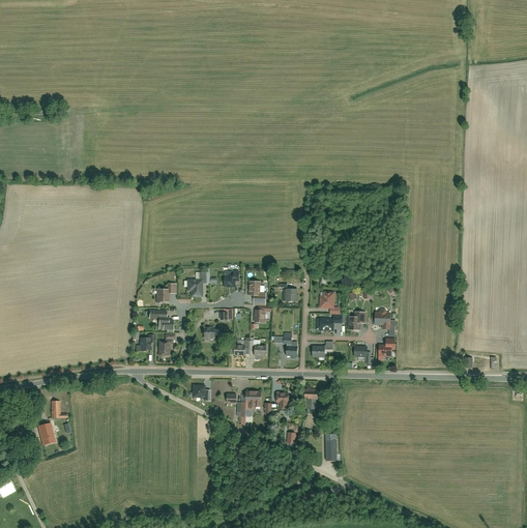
[(184,279),(184,289),(188,289),(188,296),(200,296),(200,282),(207,282),(207,271),(194,271),(194,279),(184,279)]
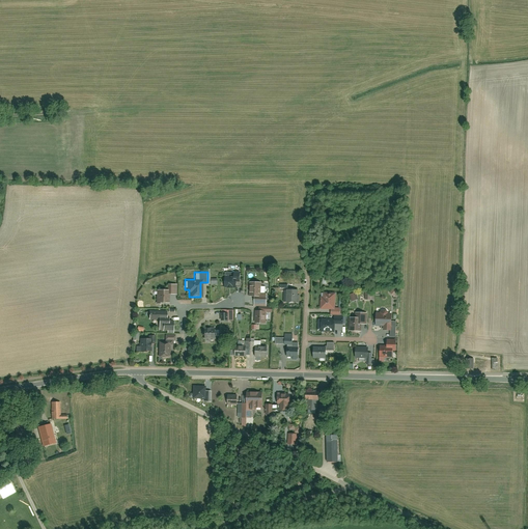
[(223,276),(223,286),(234,286),(234,276),(223,276)]
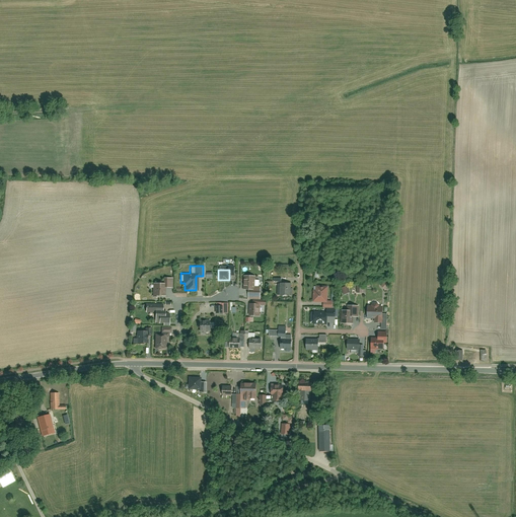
[(240,275),(241,289),(253,288),(253,274),(240,275)]
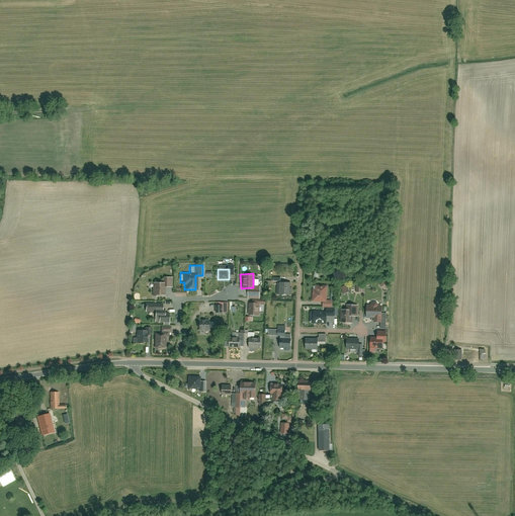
[(277,280),(277,292),(287,292),(288,292),(288,287),(287,286),(287,281),(277,280)]
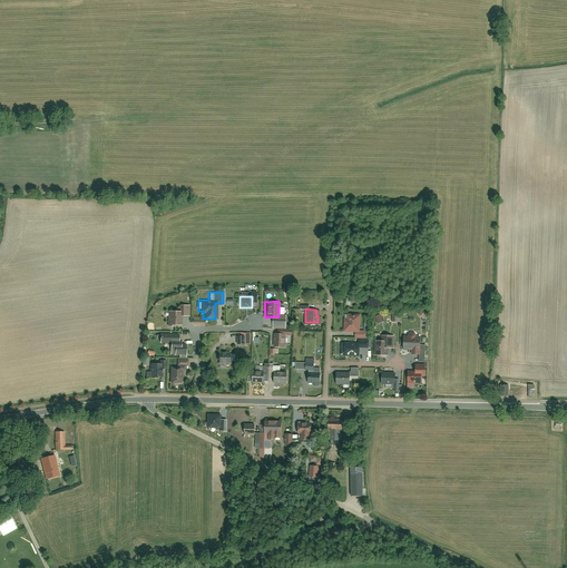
[(165,310),(165,324),(177,324),(177,310),(165,310)]
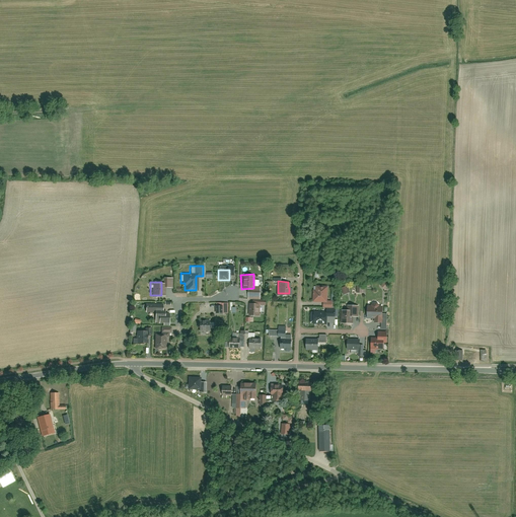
[(310,290),(310,301),(326,300),(325,282),(314,282),(314,290),(310,290)]
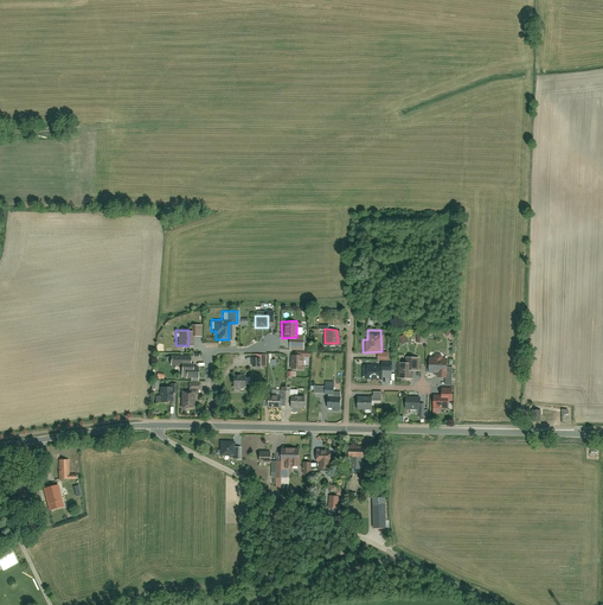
[(300,349),(300,352),(288,354),(288,368),(302,368),(301,355),(309,355),(309,349),(300,349)]
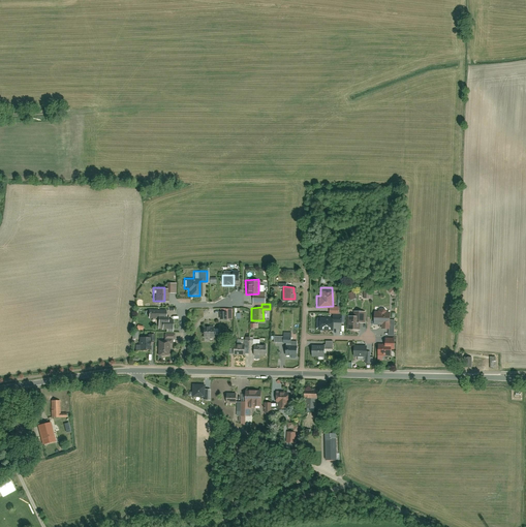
[(167,317),(165,317),(164,307),(153,307),(153,318),(156,318),(156,327),(160,327),(160,329),(173,329),(172,322),(167,322),(167,317)]
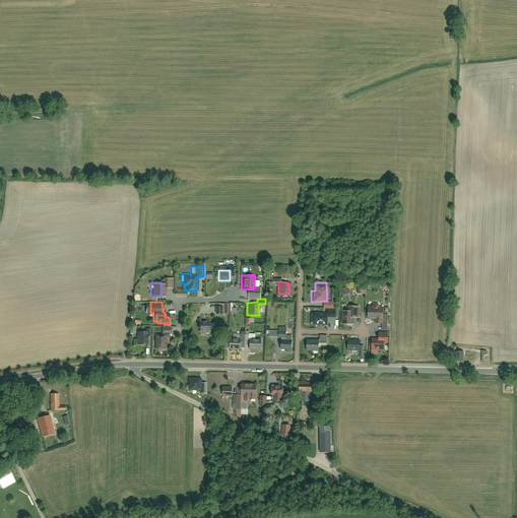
[(214,302),(214,314),(225,314),(227,302),(214,302)]
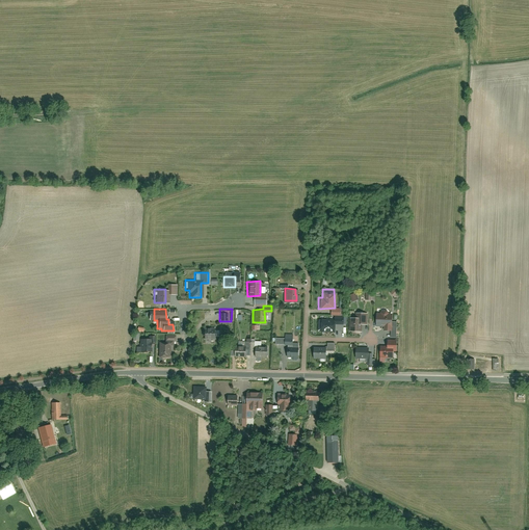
[(394,324),(391,324),(391,311),(374,311),(374,325),(382,325),(382,329),(389,329),(389,337),(394,337),(394,324)]
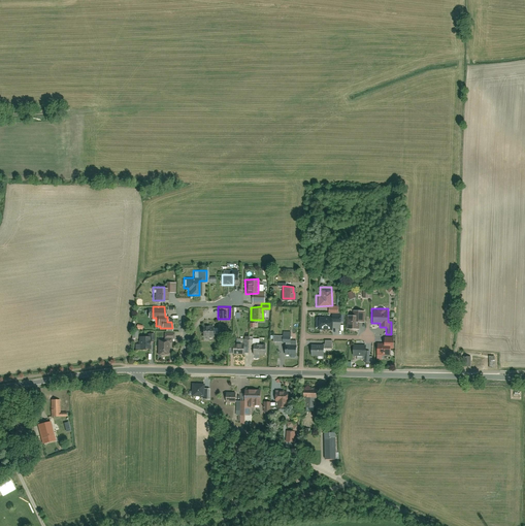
[(358,328),(358,321),(363,321),(363,310),(355,310),(355,315),(345,315),(345,328),(358,328)]
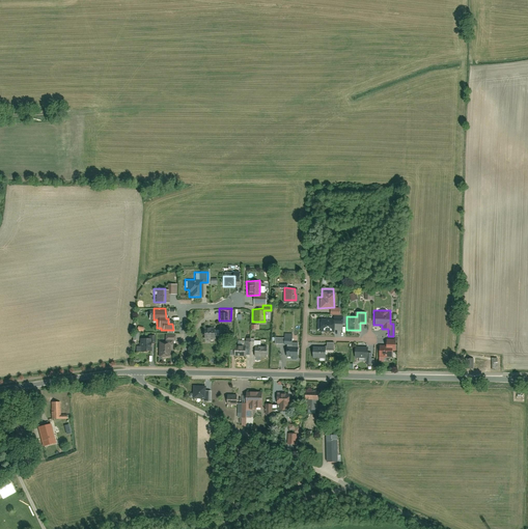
[(316,318),(316,330),(334,329),(333,317),(316,318)]
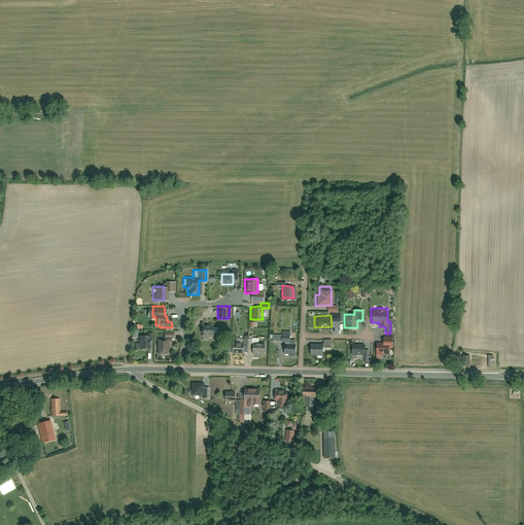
[(200,323),(201,335),(214,335),(213,322),(200,323)]
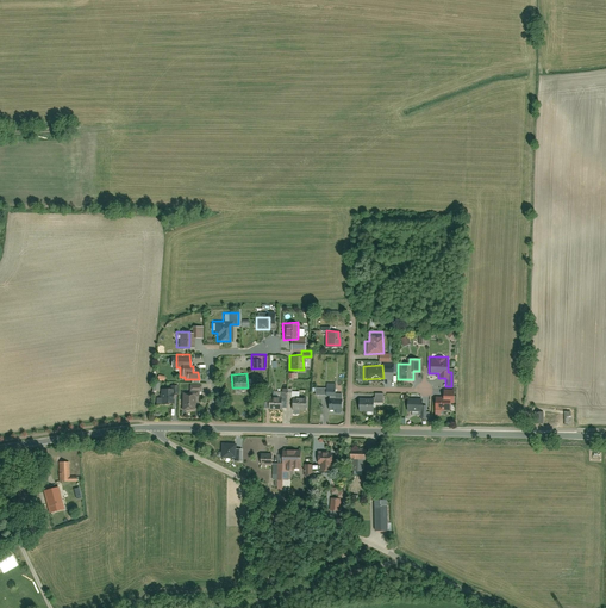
[(154,397),(154,404),(167,403),(167,388),(160,389),(160,396),(154,397)]
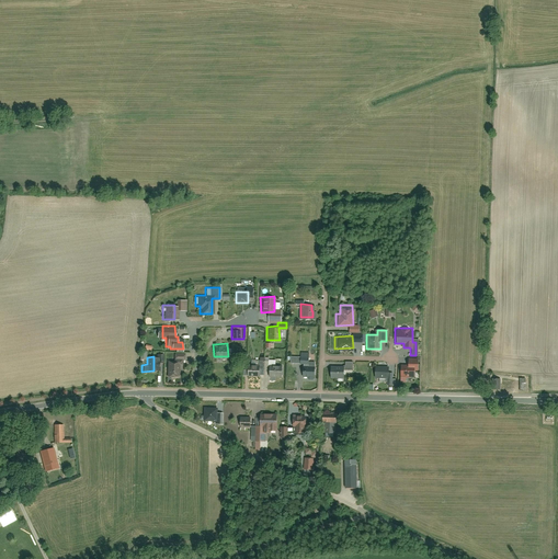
[(398,366),(398,376),(414,376),(414,366),(418,366),(418,358),(407,358),(407,366),(398,366)]
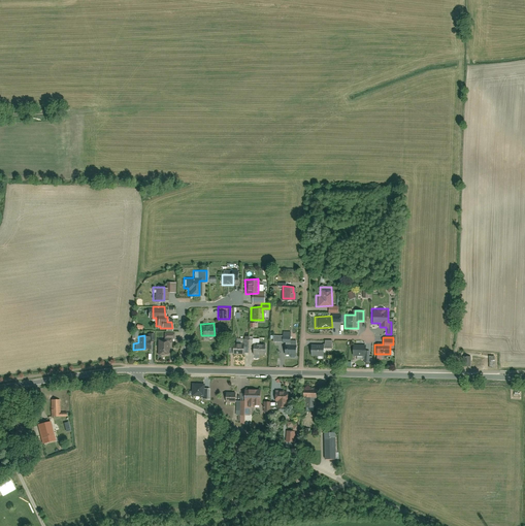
[(156,338),(156,354),(167,354),(166,338),(156,338)]
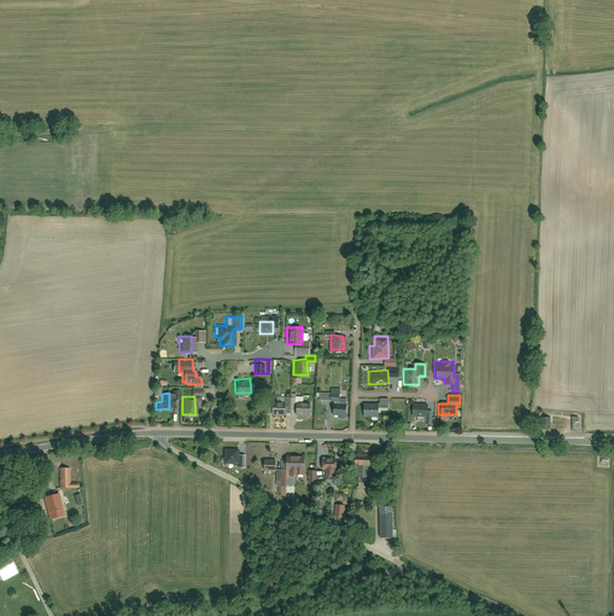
[(378,414),(378,411),(386,411),(386,397),(376,397),(376,404),(362,404),(362,414),(378,414)]
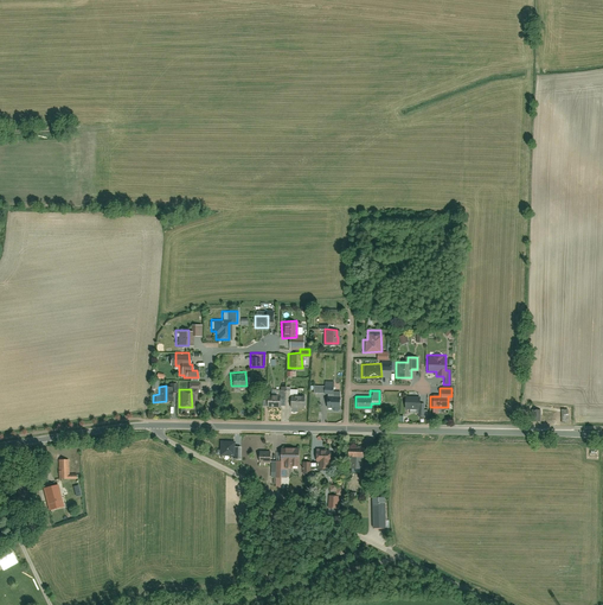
[(265,395),(265,406),(280,406),(278,395),(265,395)]
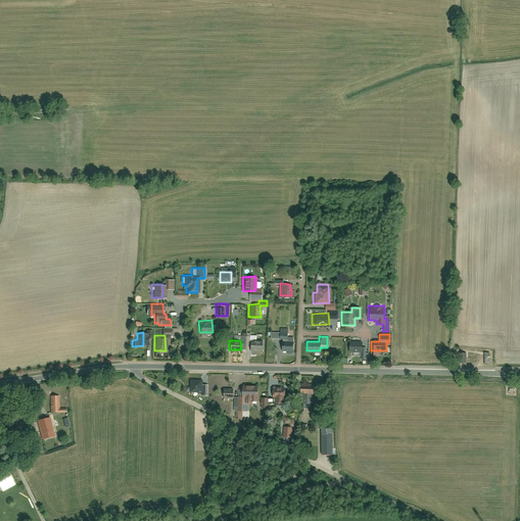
[(249,340),(250,349),(263,349),(262,340),(249,340)]
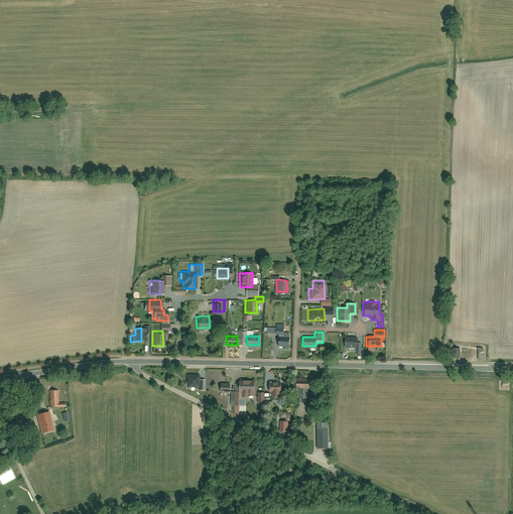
[(276,336),(276,345),(287,345),(287,336),(276,336)]
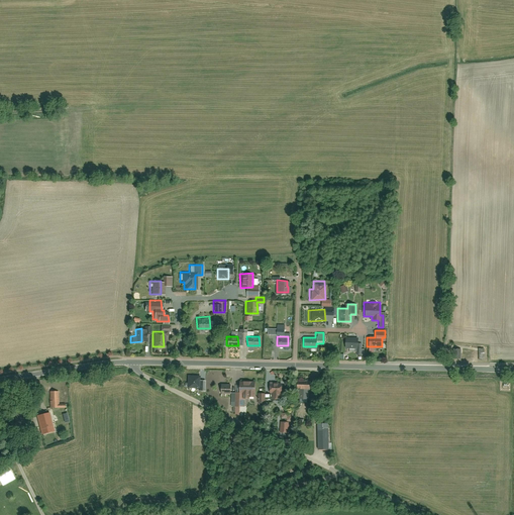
[(343,337),(343,348),(358,348),(358,336),(343,337)]
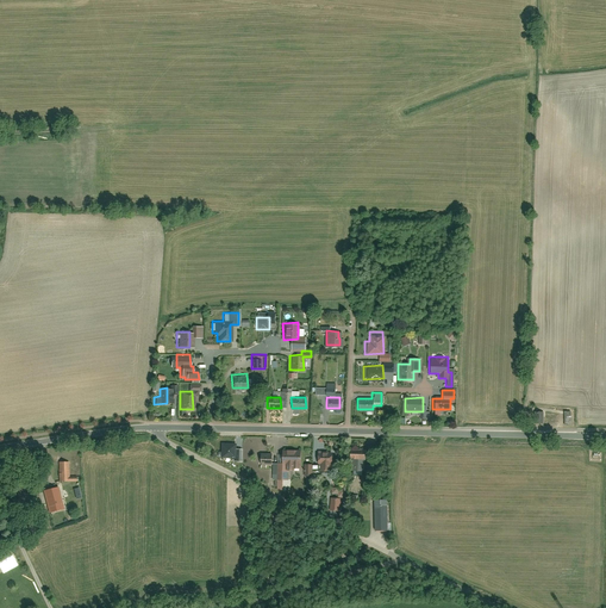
[(218,451),(226,451),(226,459),(233,459),(233,466),(239,466),(239,457),(236,457),(236,440),(226,440),(226,441),(218,441),(218,451)]
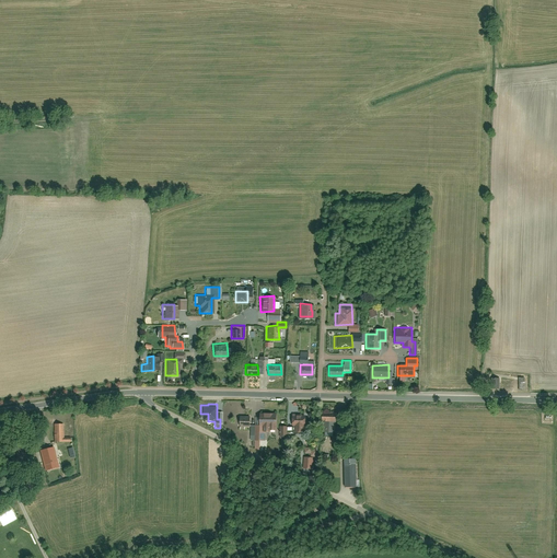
[(322,410),(323,431),(334,431),(333,420),(335,420),(334,410),(322,410)]
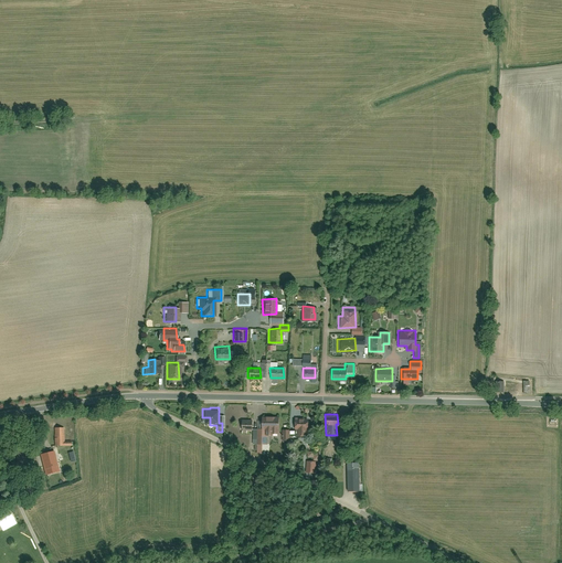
[(266,444),(265,434),(278,434),(278,416),(262,416),(262,428),(256,428),(256,444),(266,444)]
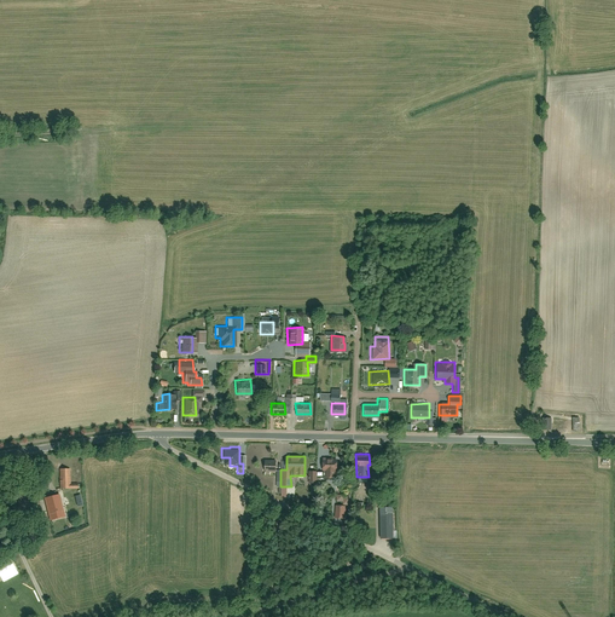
[(321,470),(324,470),(324,477),(336,476),(335,470),(337,470),(336,457),(321,457),(321,470)]
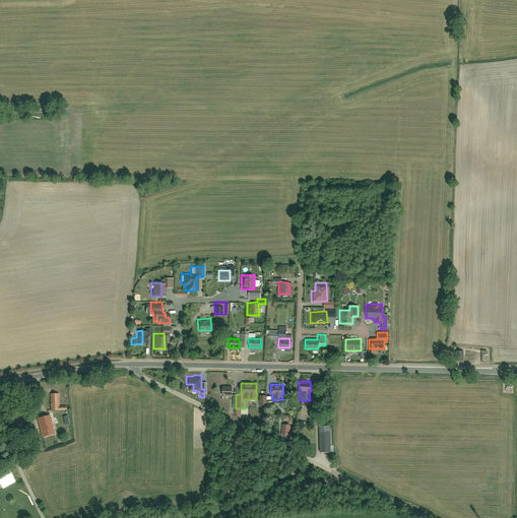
[(221,385),(221,395),(230,395),(230,403),(235,403),(235,394),(232,394),(232,385),(221,385)]
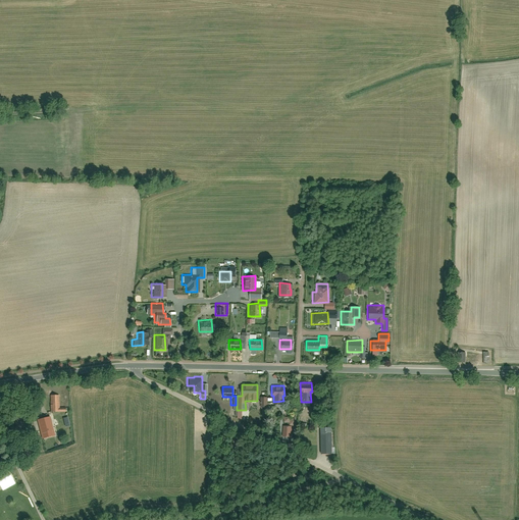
[(58,411),(58,409),(63,409),(63,404),(58,404),(58,395),(48,395),(48,411),(58,411)]
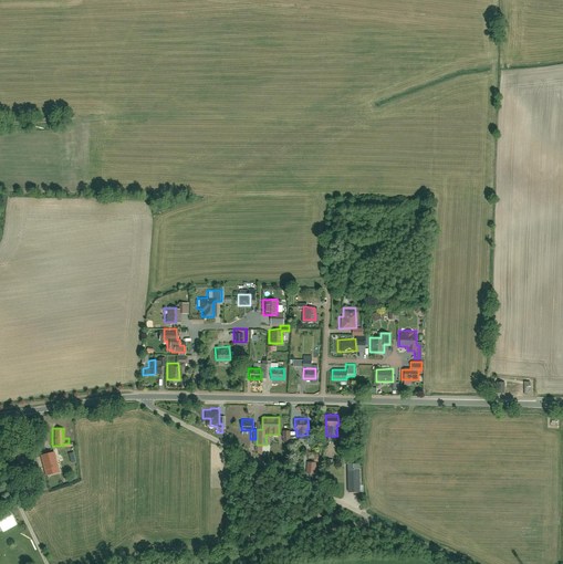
[(337,428),(337,445),(350,444),(350,428),(337,428)]
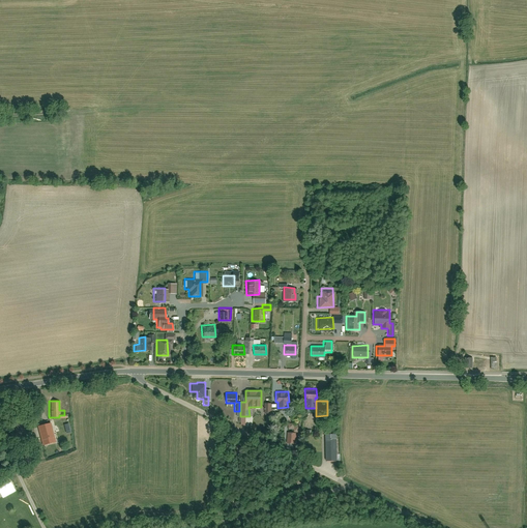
[(37,424),(40,444),(54,442),(50,422),(37,424)]
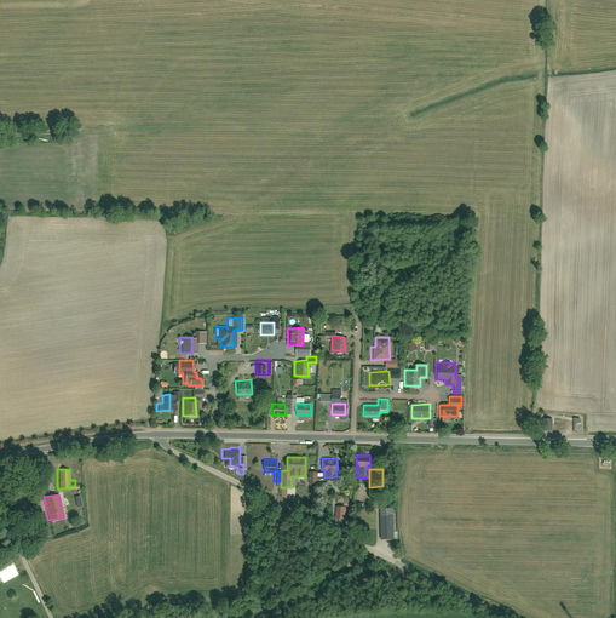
[(345,505),(333,505),(334,519),(345,519),(345,505)]
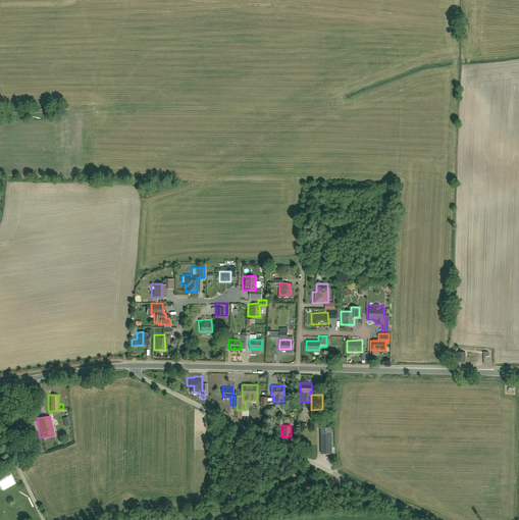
[(318,427),(319,453),(330,453),(330,426),(318,427)]
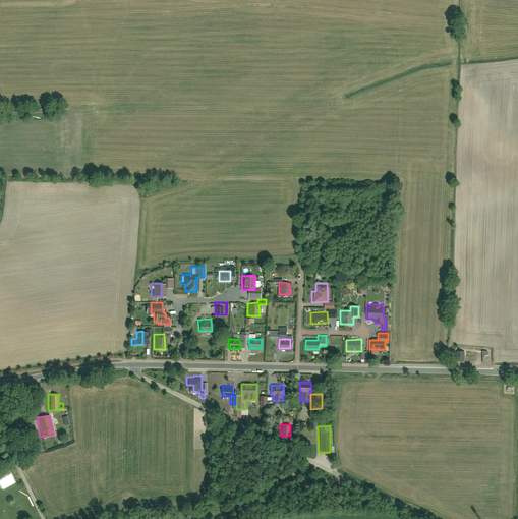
[(0,487),(12,481),(7,471),(0,474),(0,487)]
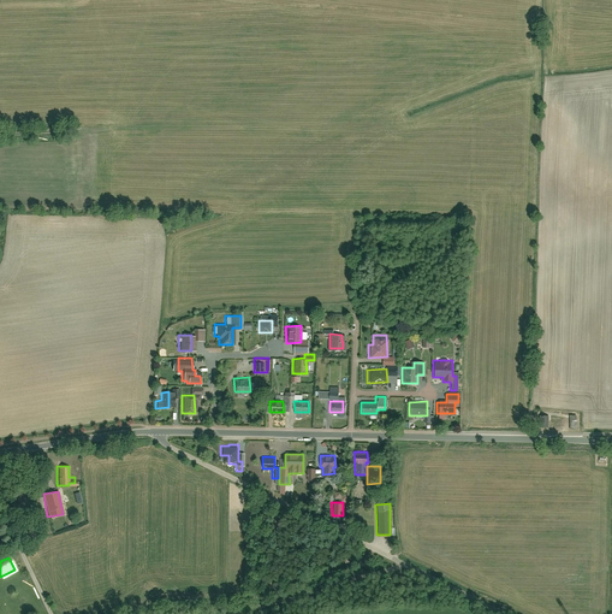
All buildings are outlined.
